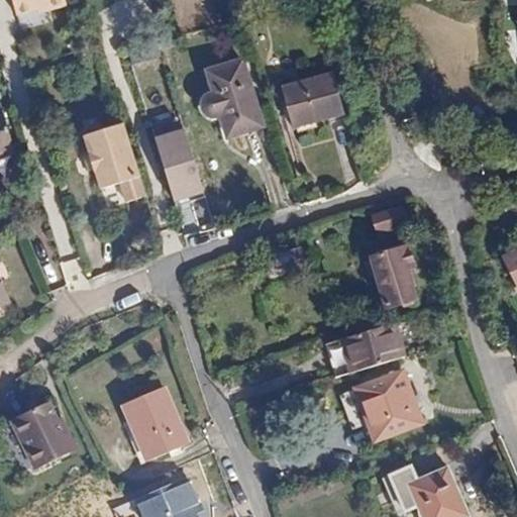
[(68,5),(67,0),(13,0),(17,14),(41,9),(42,12),(68,5)]
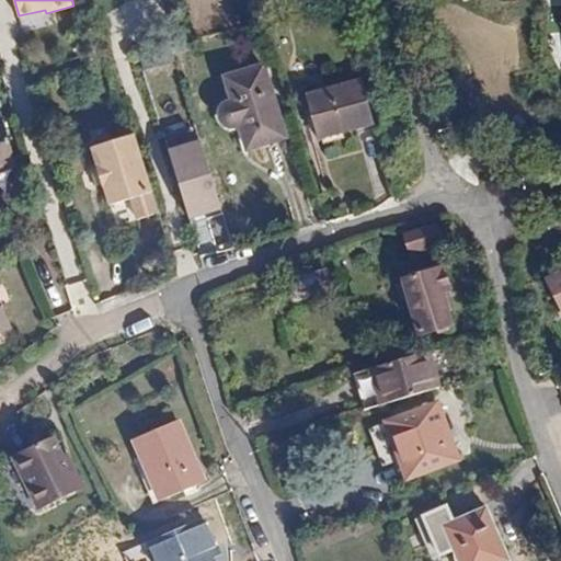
[(282,141),(260,70),(221,82),(227,101),(221,104),(217,109),(216,113),(216,118),(217,123),(219,126),(222,129),(227,130),(230,130),(236,129),(242,153),(282,141)]
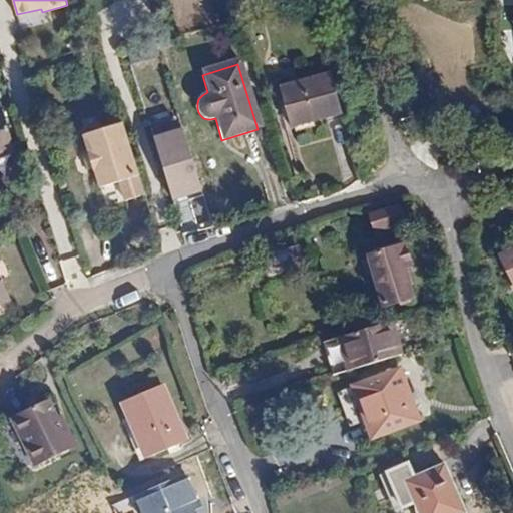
[(290,129),(342,115),(332,77),(280,90),(290,129)]
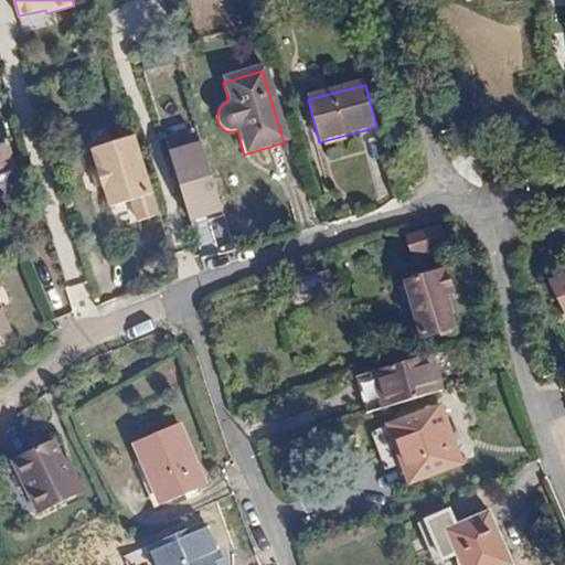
[(0,164),(12,162),(2,121),(0,121),(0,164)]
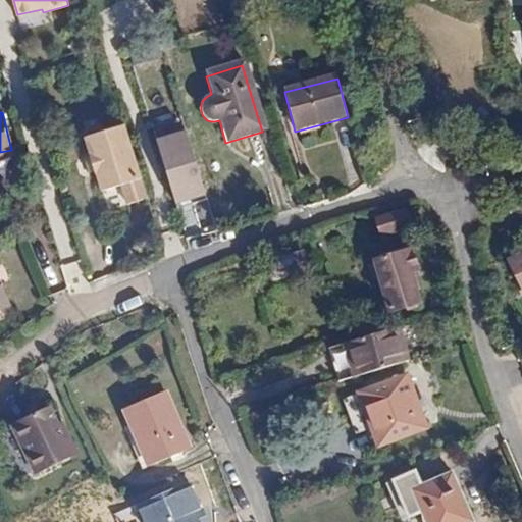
[(122,128),(83,141),(101,195),(120,189),(126,206),(146,200),(122,128)]
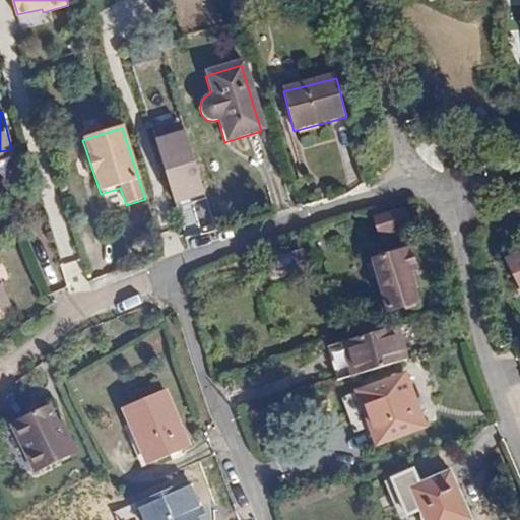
[(186,128),(155,138),(176,203),(206,194),(186,128)]
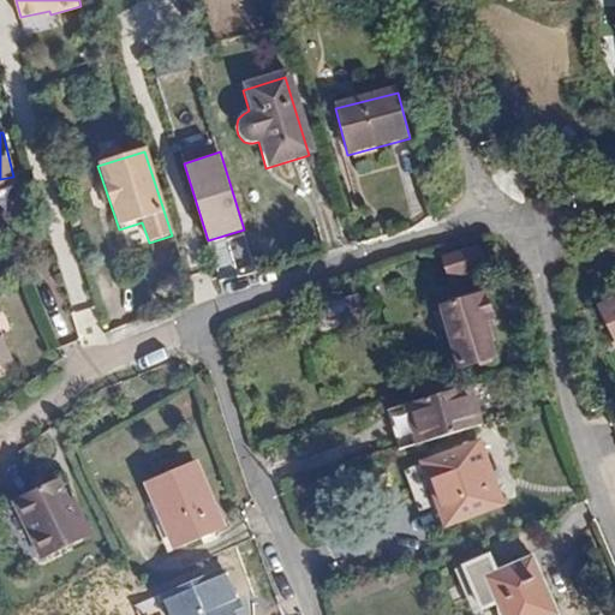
[(485,268),(478,250),(445,263),(452,280),(485,268)]
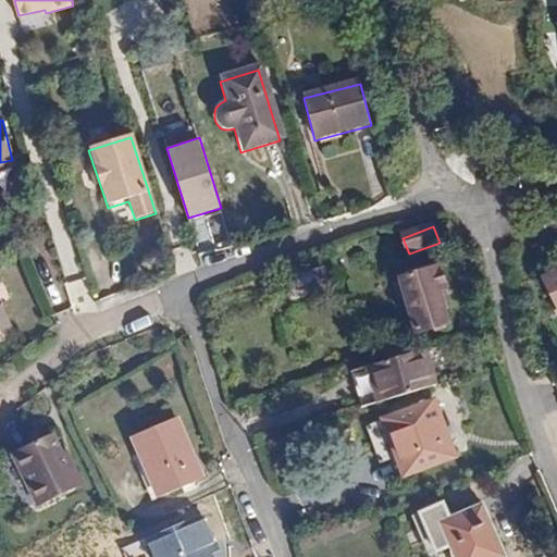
[(284,281),(304,274),(301,264),(281,271),(284,281)]
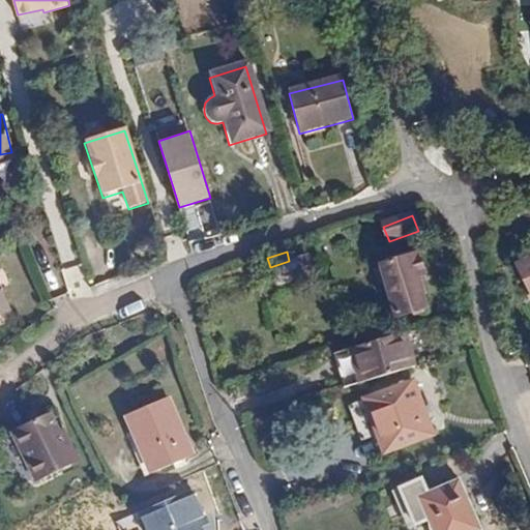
[(384,261),(381,269),(387,286),(396,318),(412,313),(414,317),(429,312),(416,277),(425,274),(419,255),(400,261),(396,257),(384,261)]
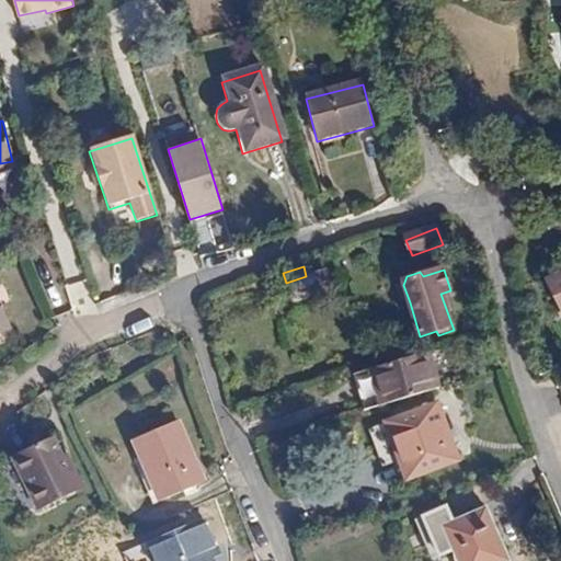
[(560,271),(549,277),(560,301),(560,271)]
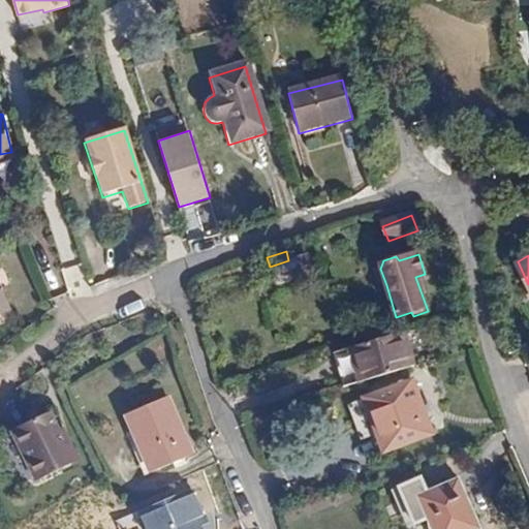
[(305,256),(288,260),(270,267),(275,283),(309,272),(305,256)]
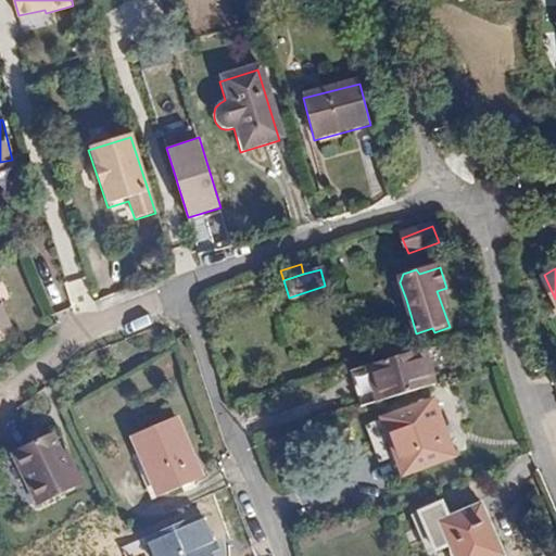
[(406,300),(400,282),(390,287),(394,304),(406,300)]
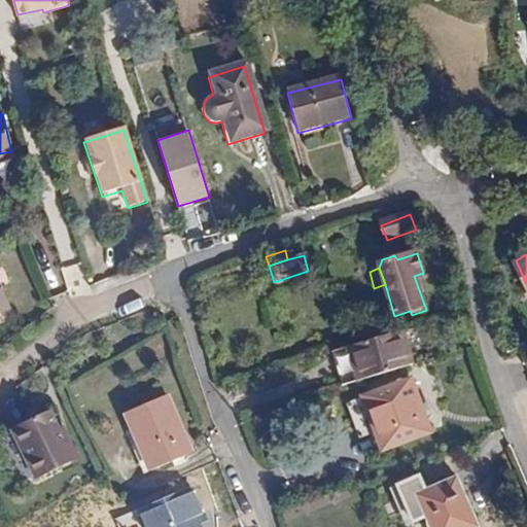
[(403,327),(349,344),(360,380),(414,362),(403,327)]
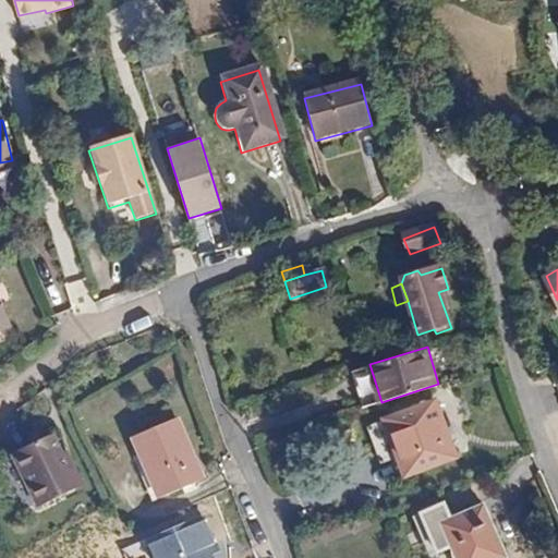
[(436,401),(379,422),(395,460),(399,459),(405,477),(457,458),(436,401)]
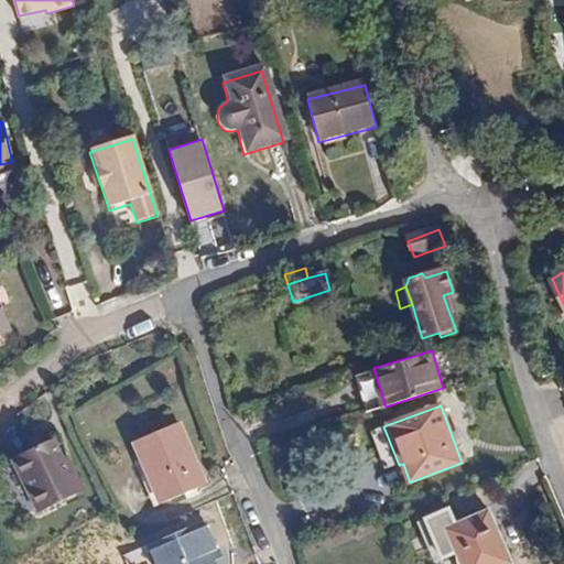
[(207,480),(179,422),(134,444),(163,502),(207,480)]
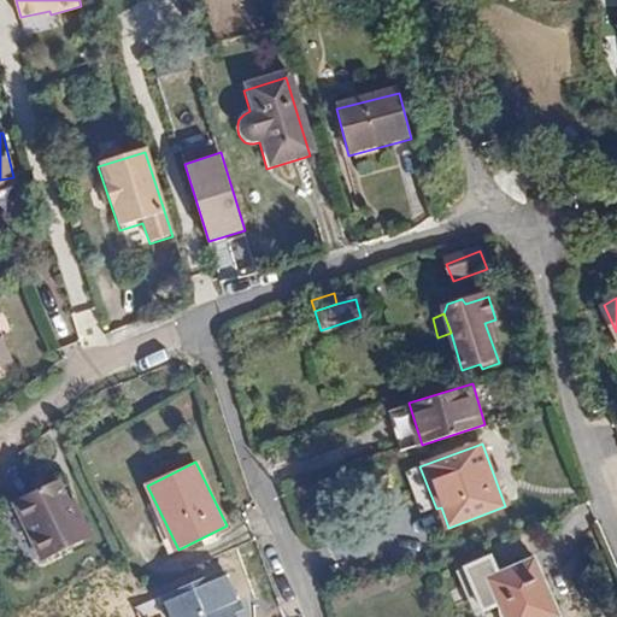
[(436,509),(419,466),(406,471),(422,515),(436,509)]
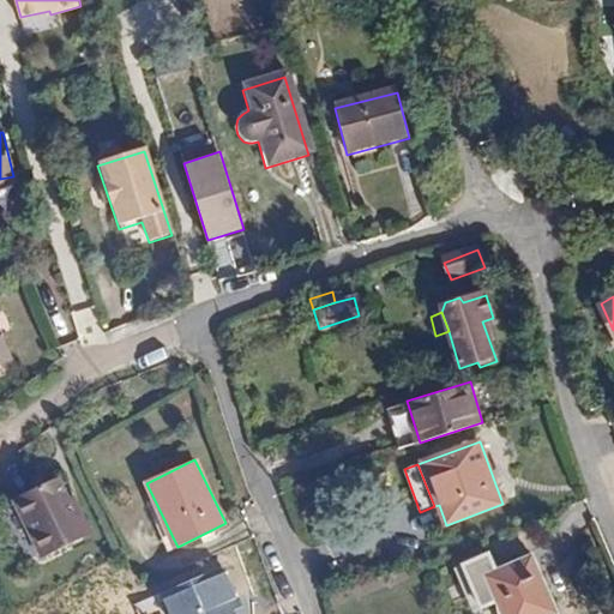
[(73,513),(58,485),(16,506),(46,564),(94,539),(78,510),(73,513)]
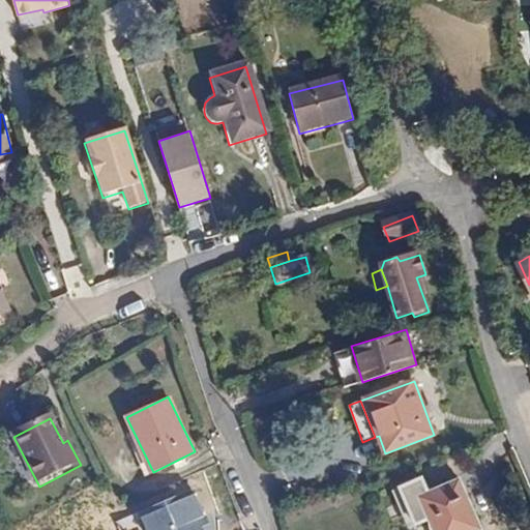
[(421,519),(436,511),(443,507),(435,490),(429,473),(406,483),(421,519)]
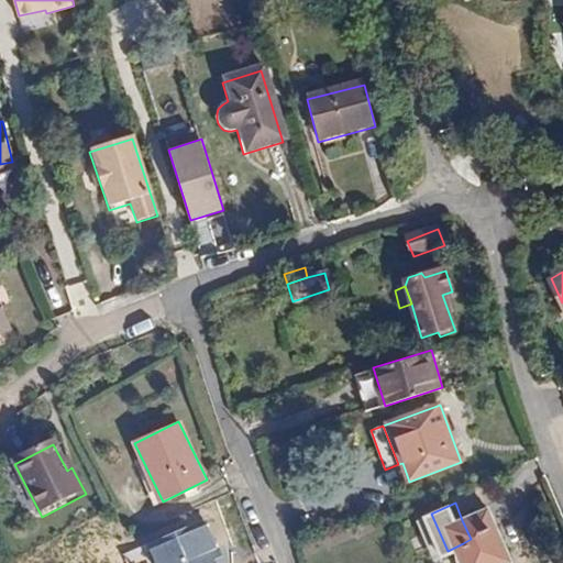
[(471,539),(463,543),(471,562),(503,562),(510,560),(488,508),(462,520),(471,539)]
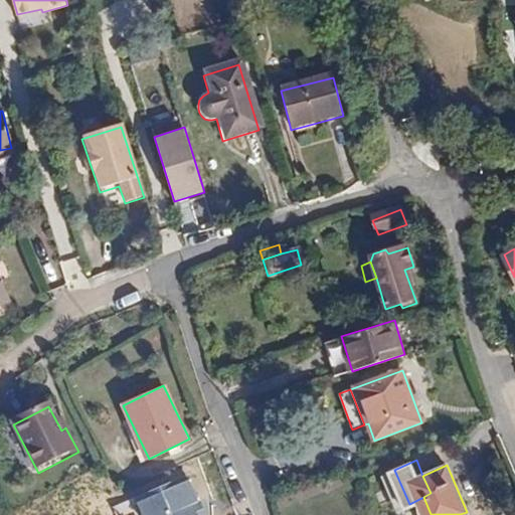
[(199,503),(185,477),(137,501),(144,514),(195,514),(192,507),(199,503)]
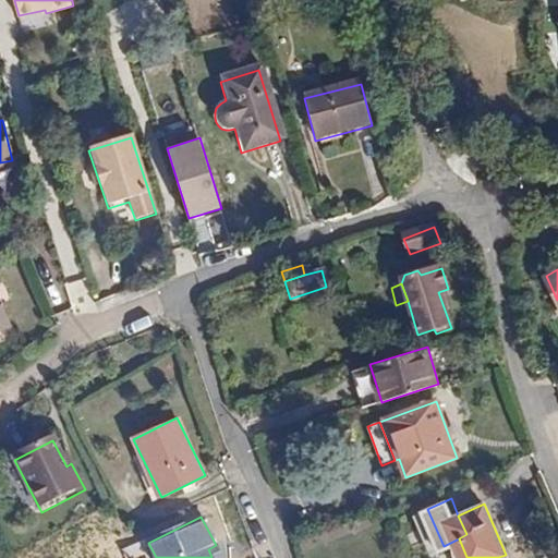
All buildings are outlined.
